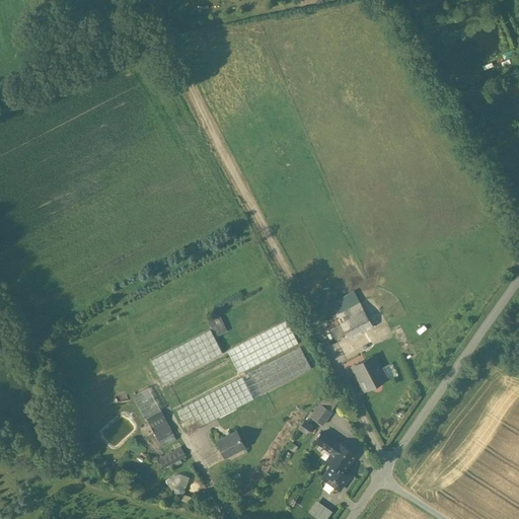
[(359,303),(337,316),(341,325),(346,335),(348,340),(371,326),(359,303)]
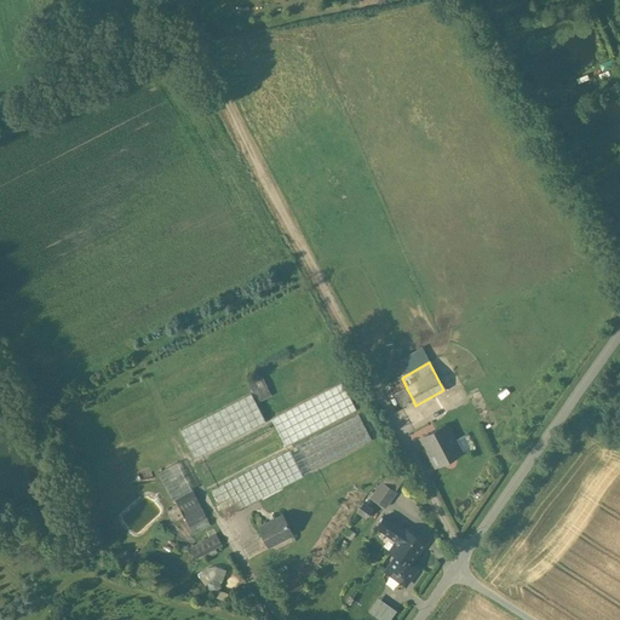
[(262,378),(248,384),(258,402),(270,396),(262,378)]
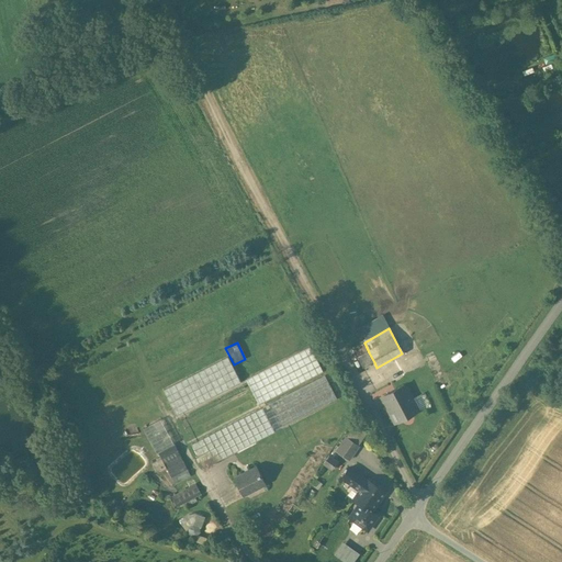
[(310,347),(246,380),(259,405),(323,372),(310,347)]
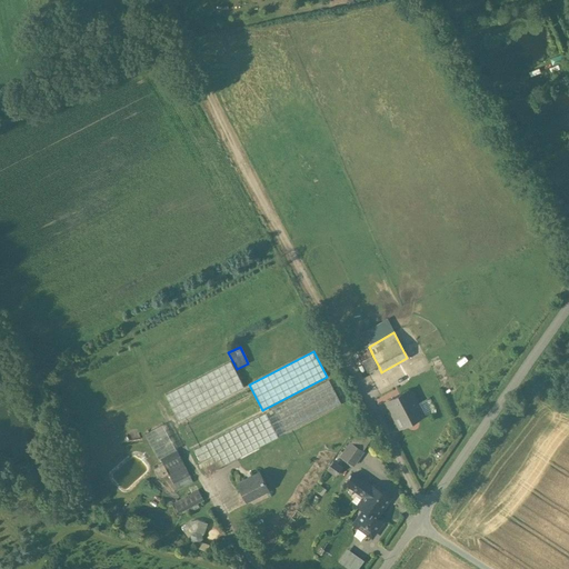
[(373,357),(362,363),(367,373),(379,367),(373,357)]
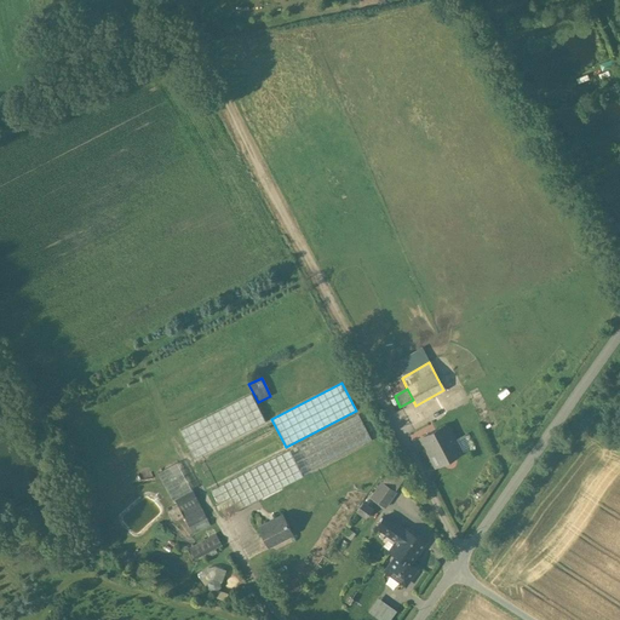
[(251,395),(181,431),(195,459),(265,423),(251,395)]
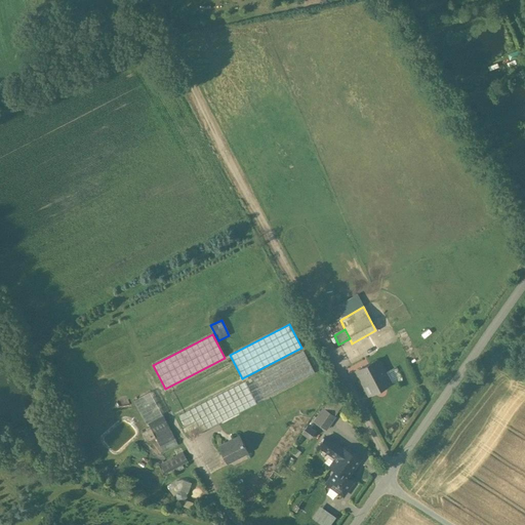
[(61,353),(53,338),(45,342),(53,357),(61,353)]
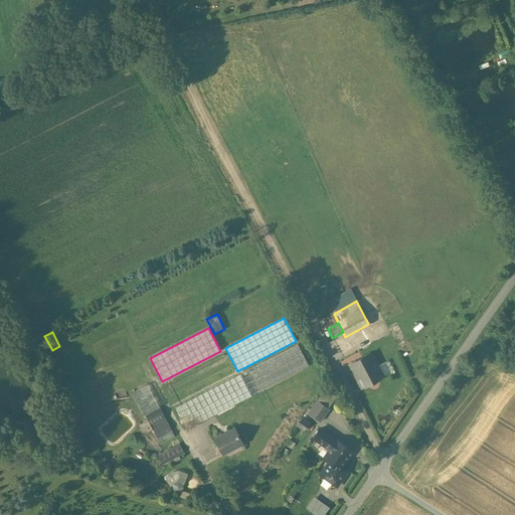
[(298,345),(175,407),(187,431),(251,397),(250,395),(309,366),(298,345)]
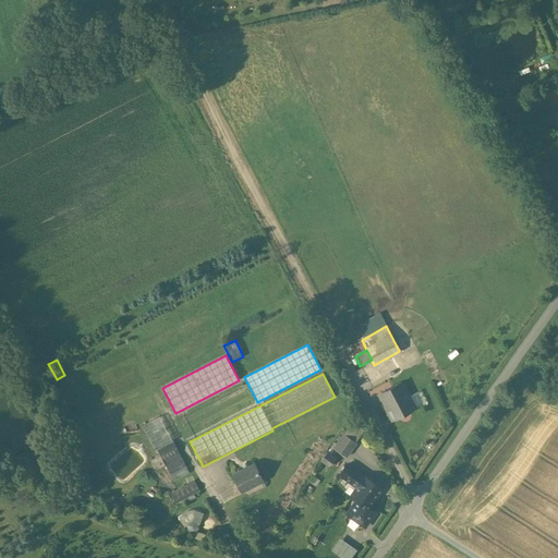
[(402,383),(378,395),(392,420),(415,408),(402,383)]
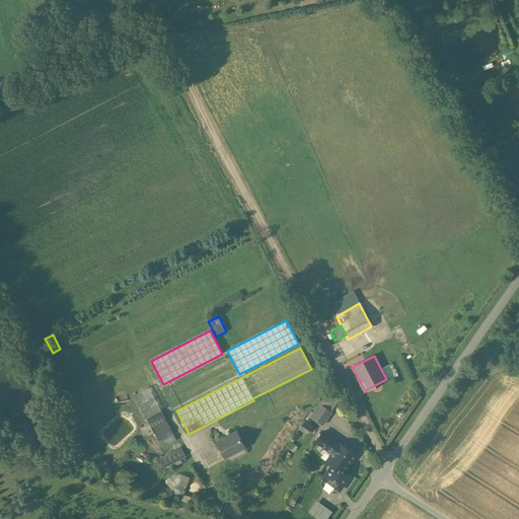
[(383,365),(386,375),(393,373),(390,363),(383,365)]
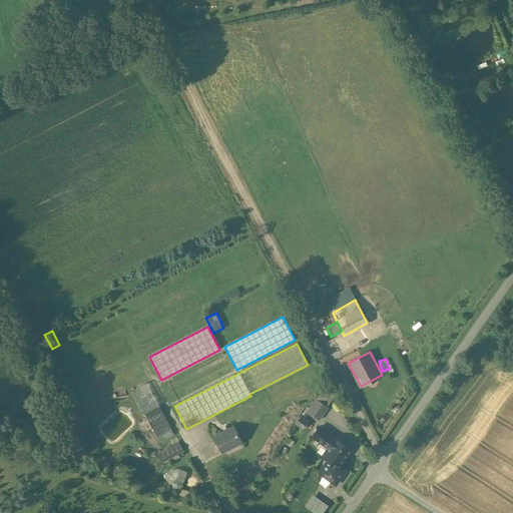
[(159,406),(149,385),(135,393),(144,414),(146,418),(138,422),(143,433),(152,428),(159,443),(174,435),(159,406)]
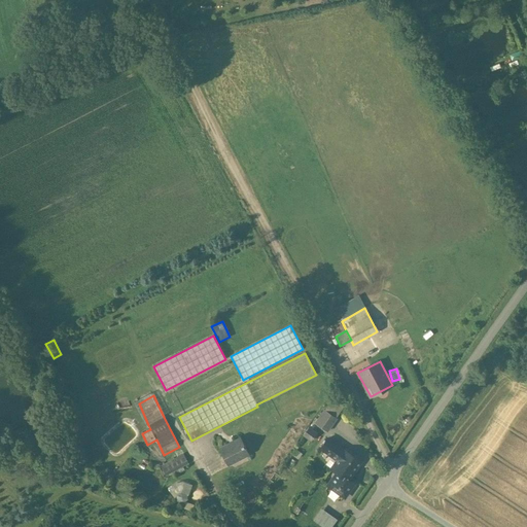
[(324,410),(315,423),(327,431),(337,419),(324,410)]
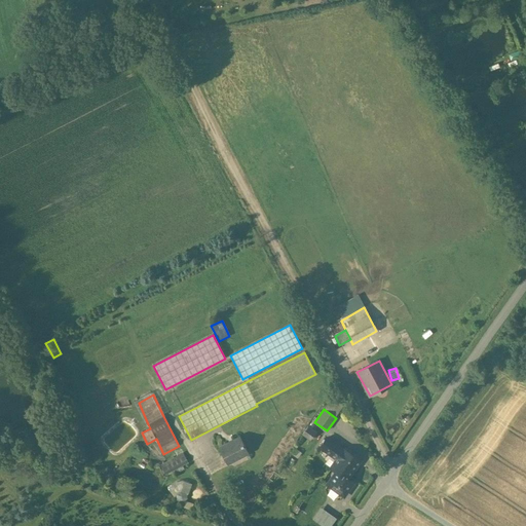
[(307,427),(303,435),(310,440),(315,433),(307,427)]
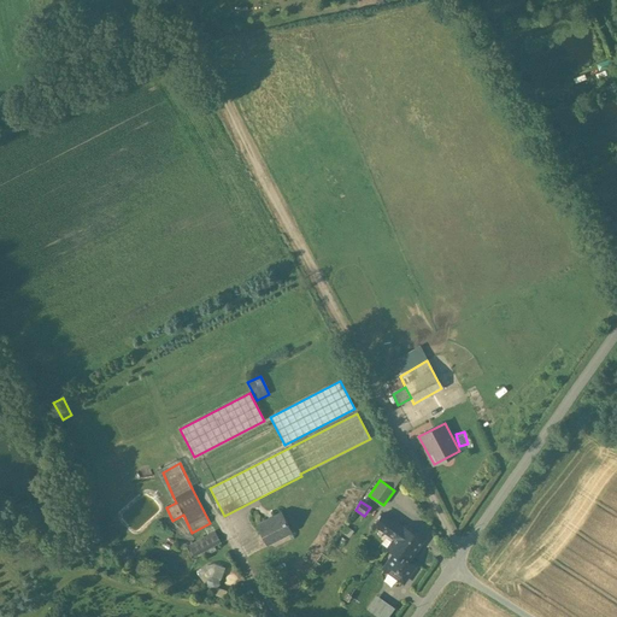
[(282,512),(257,526),(266,545),(292,532),(282,512)]
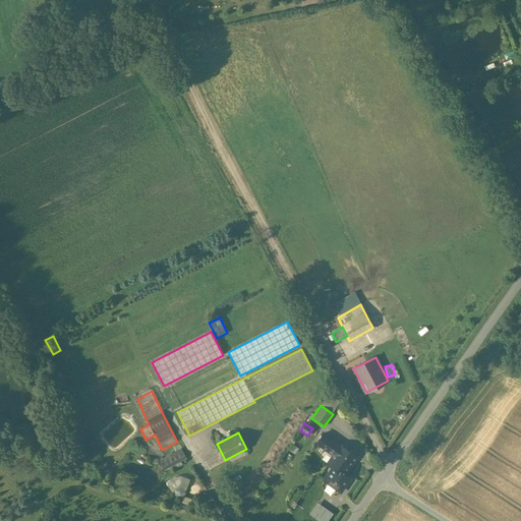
[(340,446),(324,433),(316,443),(334,455),(328,463),(334,467),(344,475),(345,474),(357,457),(341,445),(340,446)]
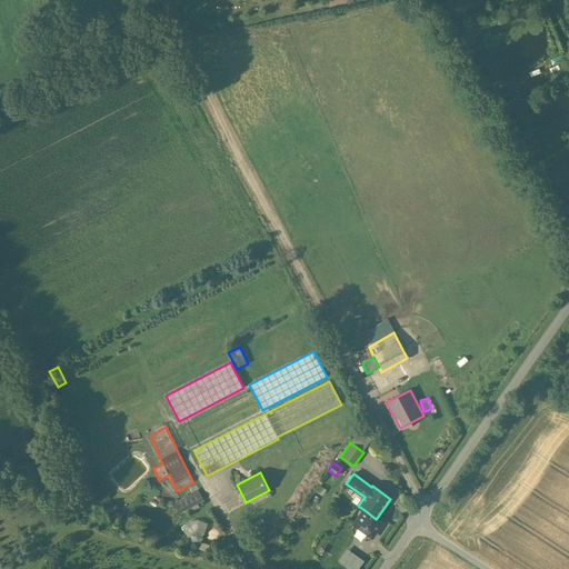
[(200,495),(175,508),(178,513),(203,500),(200,495)]
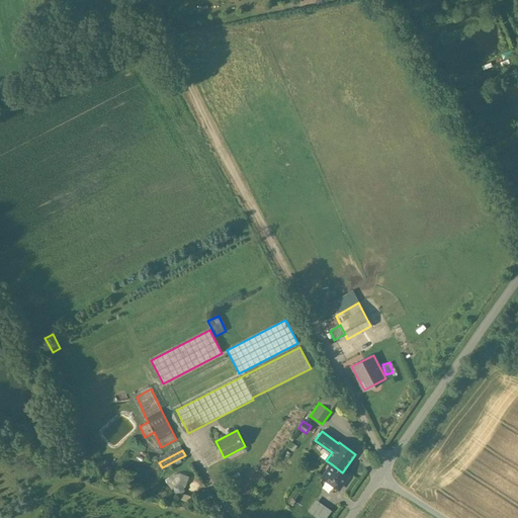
[(342,472),(332,464),(323,478),(339,489),(348,476),(343,471),(342,472)]
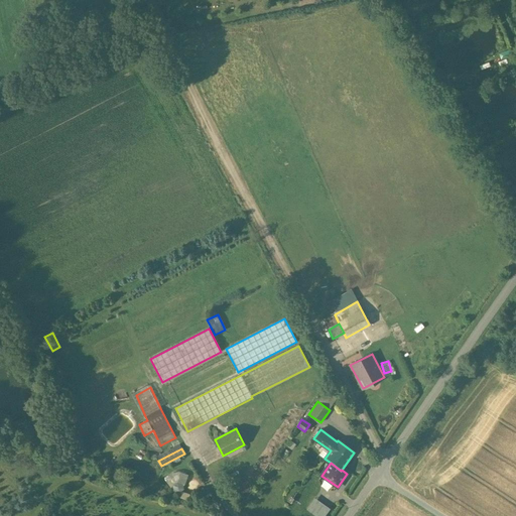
[(182,482),(177,481),(173,483),(173,489),(178,490),(182,488),(182,482)]
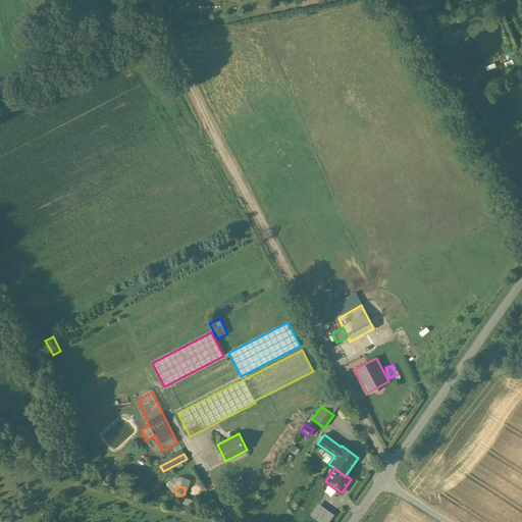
[(328,521),(334,515),(318,504),(310,515),(319,521),(328,521)]
